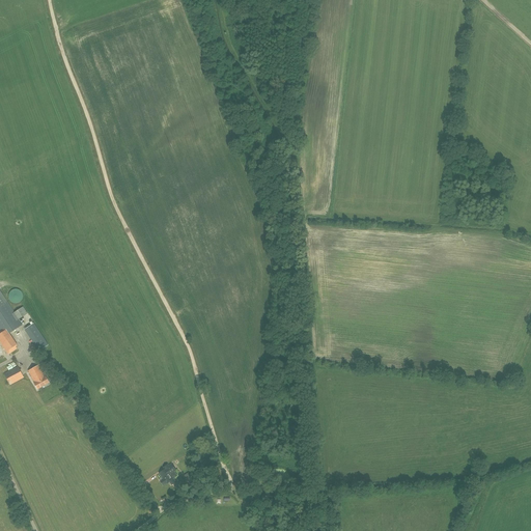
[(7,335),(22,326),(23,325),(19,319),(28,313),(23,307),(15,312),(0,290),(0,341),(8,355),(17,348),(7,335)]
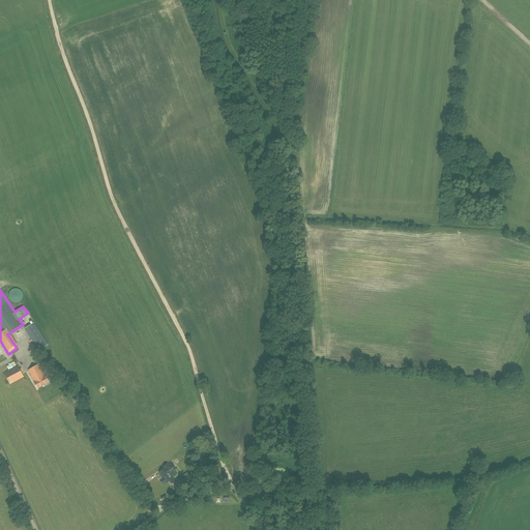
[(10,385),(24,377),(17,365),(3,374),(10,385)]
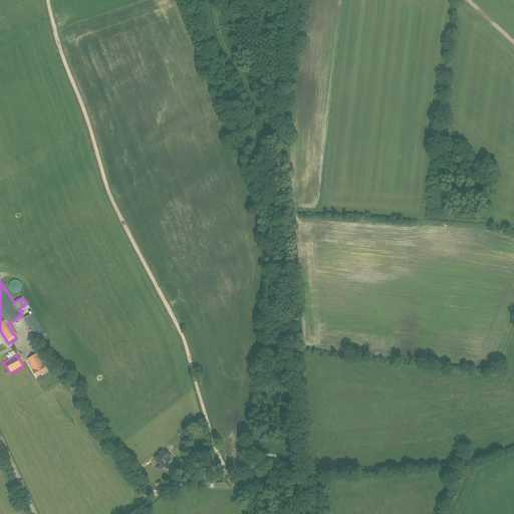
[(36,377),(47,371),(44,364),(45,364),(43,360),(41,361),(37,354),(27,359),(33,370),(32,370),(36,377)]
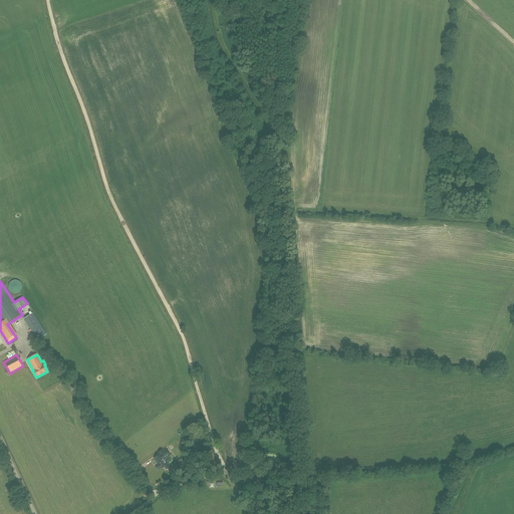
[(158,453),(159,455),(154,459),(158,464),(155,467),(158,470),(161,468),(162,468),(164,466),(167,470),(170,467),(165,460),(167,458),(171,455),(166,449),(164,451),(162,449),(158,453)]
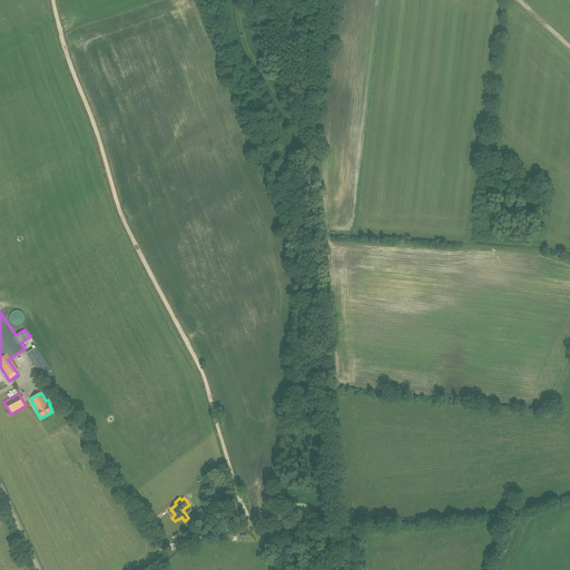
[(199,522),(203,520),(210,514),(207,509),(195,517),(199,522)]
